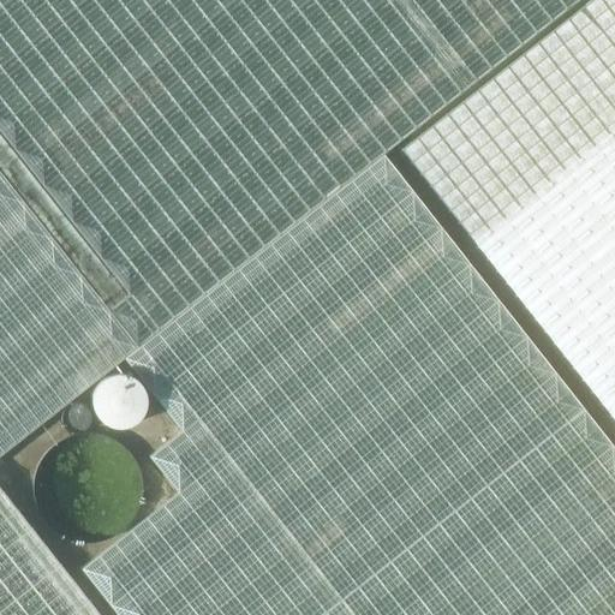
[(0,0),(0,132),(156,333),(383,155),(579,0),(0,0)]
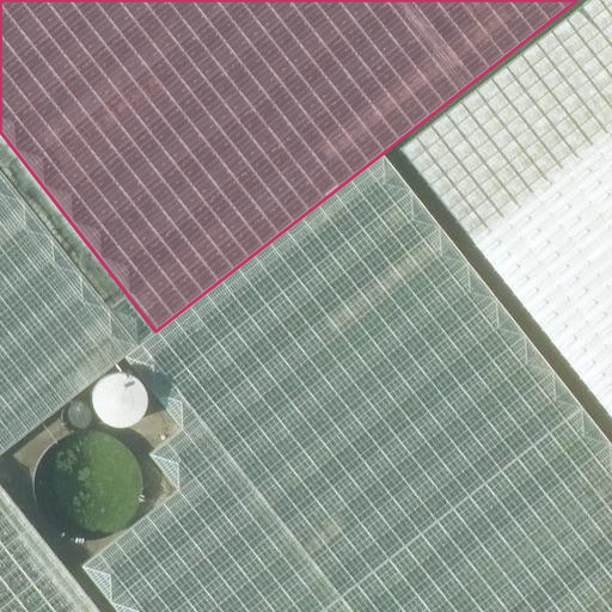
[(611,418),(611,0),(585,0),(398,148),(611,418)]
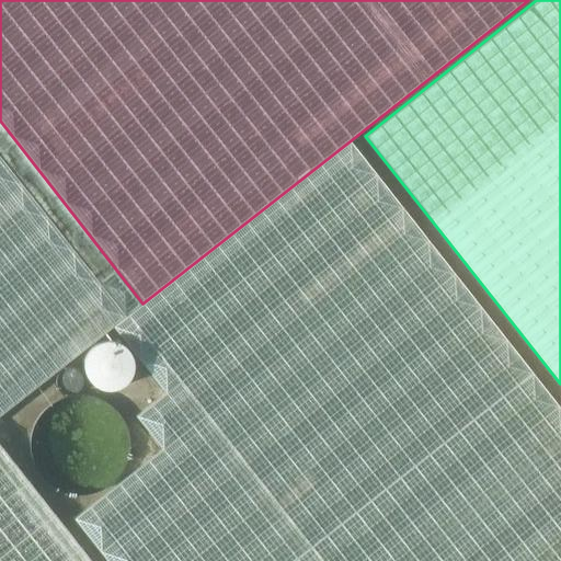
[(560,560),(560,410),(350,141),(142,304),(125,318),(113,327),(164,393),(135,416),(161,449),(73,518),(106,560),(560,560)]
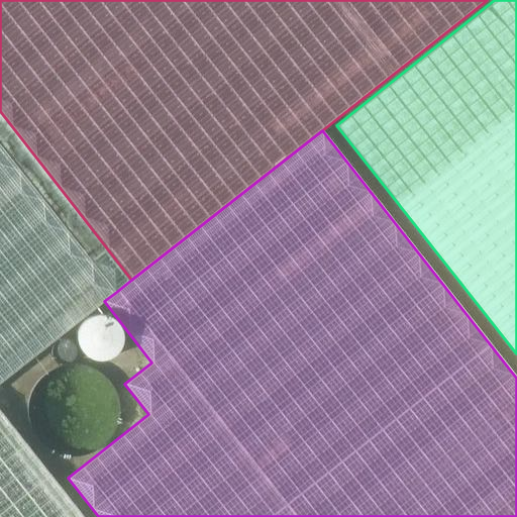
[(0,146),(0,383),(104,301),(115,293),(0,146)]
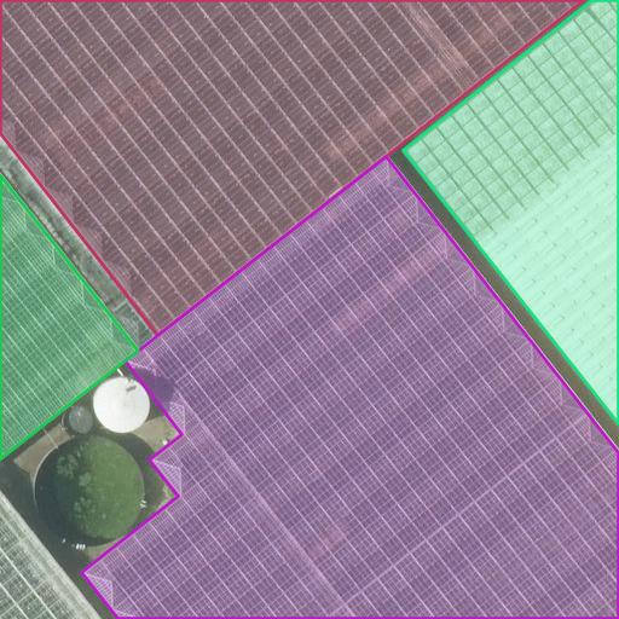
[(111,377),(106,380),(102,382),(98,386),(96,391),(94,395),(93,400),(93,405),(94,411),(96,416),(98,420),(102,423),(106,427),(111,428),(116,429),(121,431),(126,429),(131,428),(136,424),(139,422),(143,417),(145,414),(146,408),(146,403),(146,398),(145,393),(143,388),(139,385),(136,381),(131,379),(126,377),(121,376),(116,376),(111,377)]
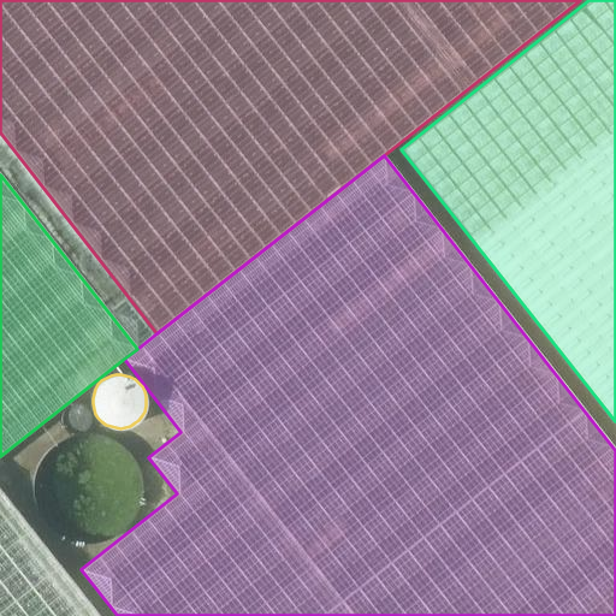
[(141,492),(141,491),(140,481),(138,473),(134,463),(126,455),(119,448),(110,443),(101,440),(89,438),(77,440),(67,443),(59,448),(52,455),(45,463),(41,472),(37,481),(37,492),(37,502),(41,510),(45,519),(52,527),(59,533),(67,538),(77,542),(87,543),(94,543),(101,542),(110,538),(119,533),(126,527),(134,519),(137,510),(140,501),(141,492)]
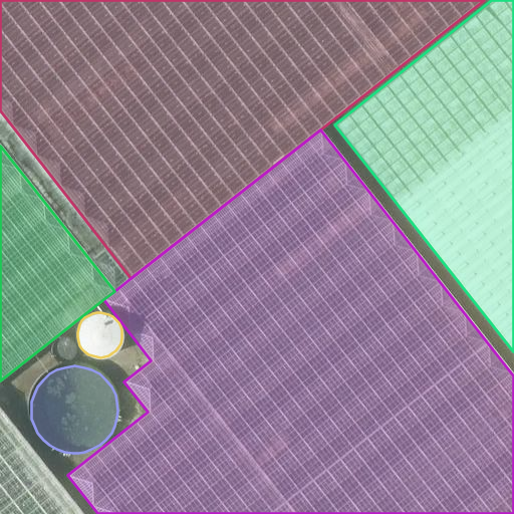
[(0,513),(82,513),(0,409),(0,513)]
